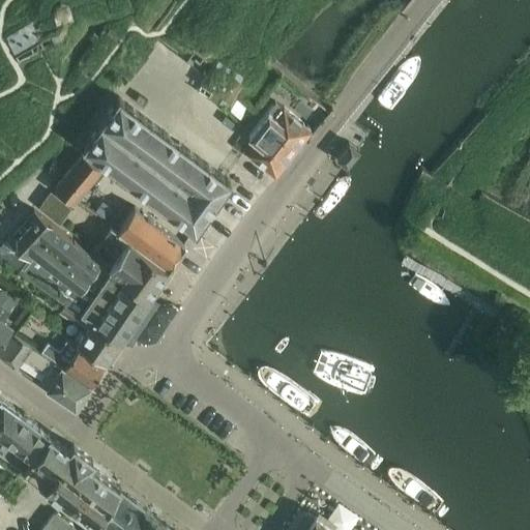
[(67,28),(68,22),(74,21),(68,6),(62,4),(55,7),(52,13),(56,26),(62,24),(62,26),(62,28),(60,31),(57,34),(43,42),(33,23),(5,38),(19,63),(37,53),(61,39),(64,36),(66,32),(67,28)]
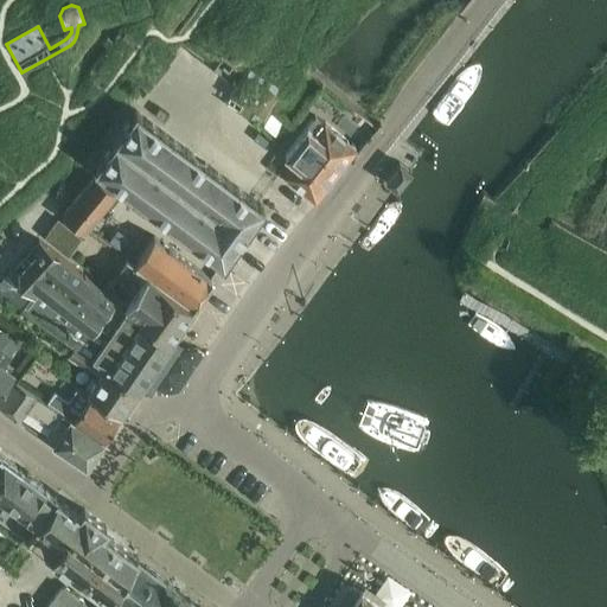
[(249,69),(227,102),(260,122),(282,93),(249,69)]
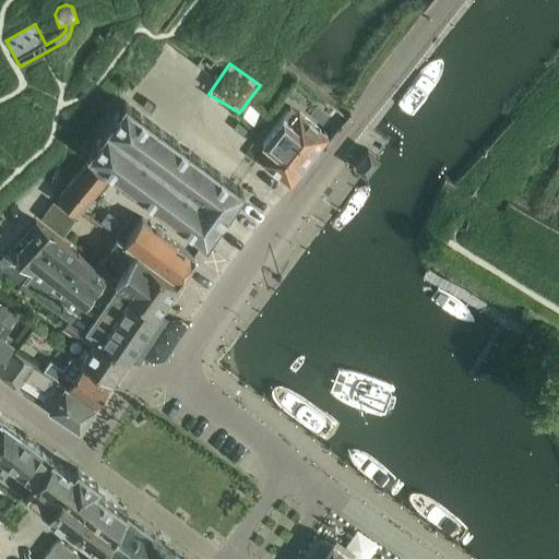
[(294,80),(287,90),(292,93),(289,95),(307,108),(314,98),(316,96),(294,80)]
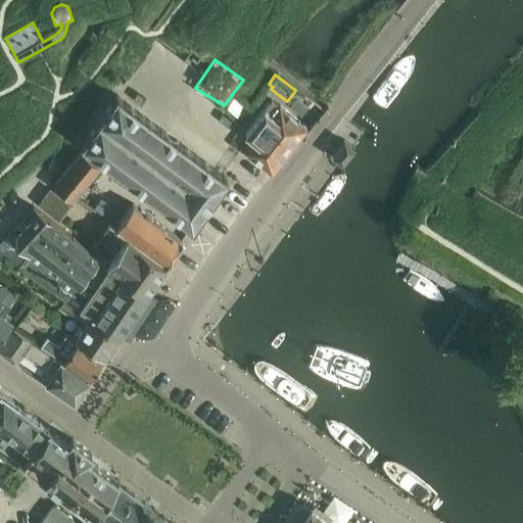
[(192,225),(227,177),(117,96),(83,144),(192,225)]
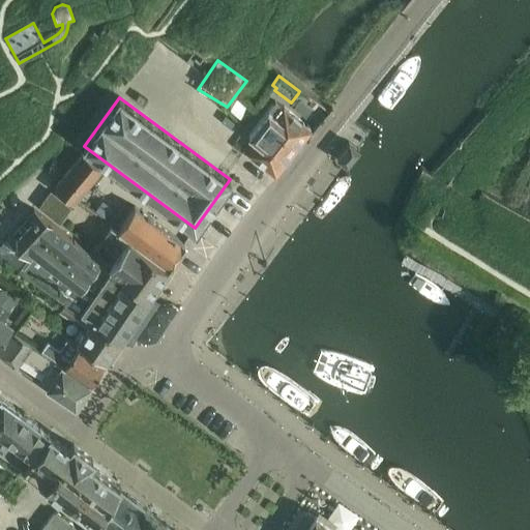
[(281,112),(271,105),(247,137),(257,143),(248,153),(268,170),(274,174),(281,167),(302,139),(304,136),(311,128),(302,122),(283,108),(281,112)]
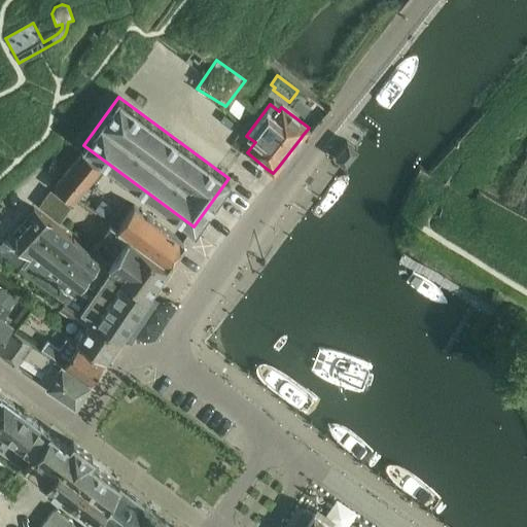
[(233,135),(239,127),(231,120),(224,130),(233,135)]
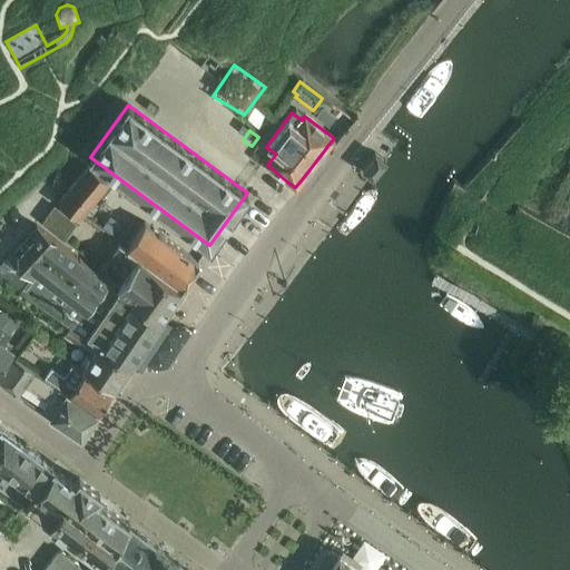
[(79,219),(109,183),(88,165),(58,203),(79,219)]
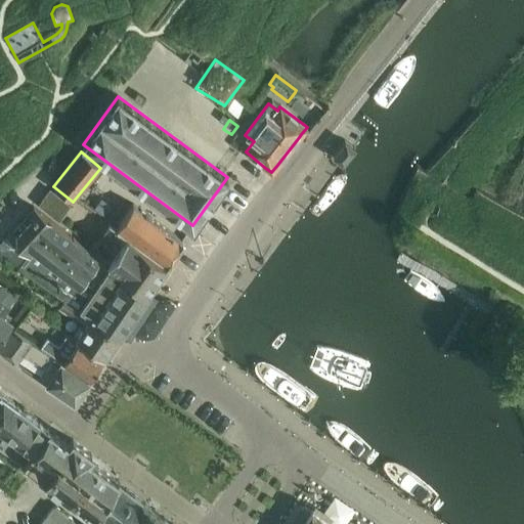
[(58,220),(70,205),(49,188),(39,205),(58,220)]
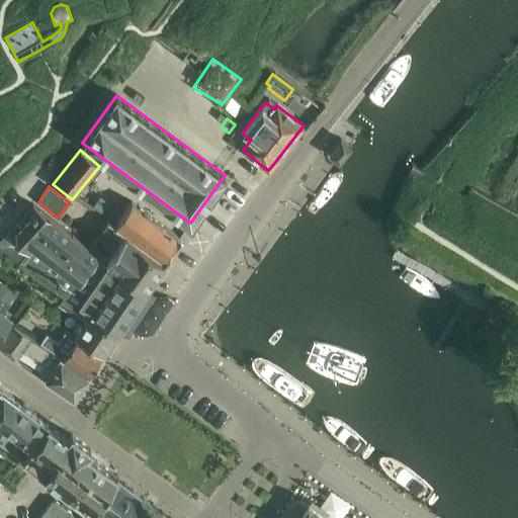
[(163,263),(180,238),(132,199),(115,226),(163,263)]
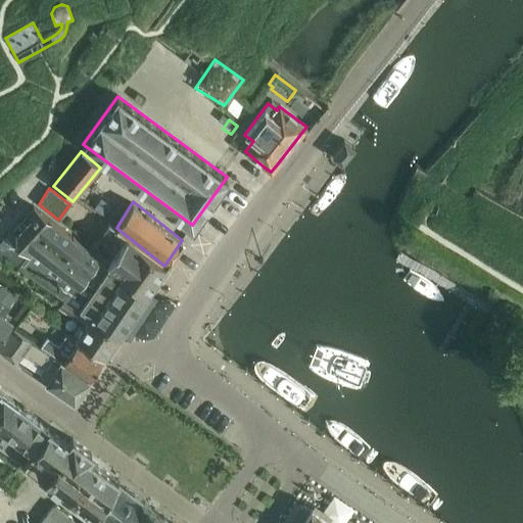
[(52,290),(73,257),(83,245),(33,206),(14,226),(7,234),(22,248),(28,252),(18,266),(52,290)]
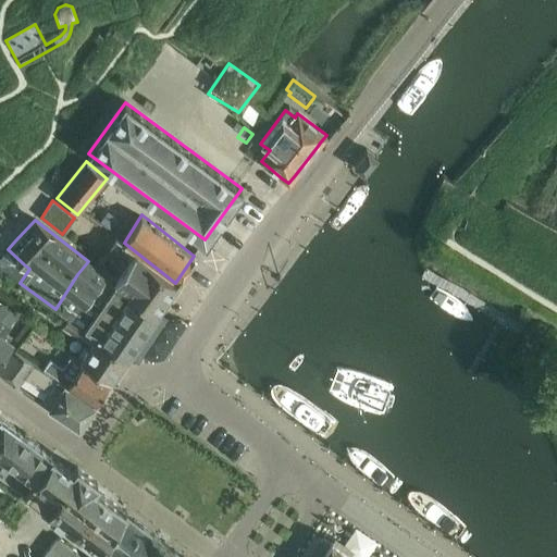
[(155,314),(175,283),(124,243),(108,265),(120,274),(114,281),(113,282),(155,314)]
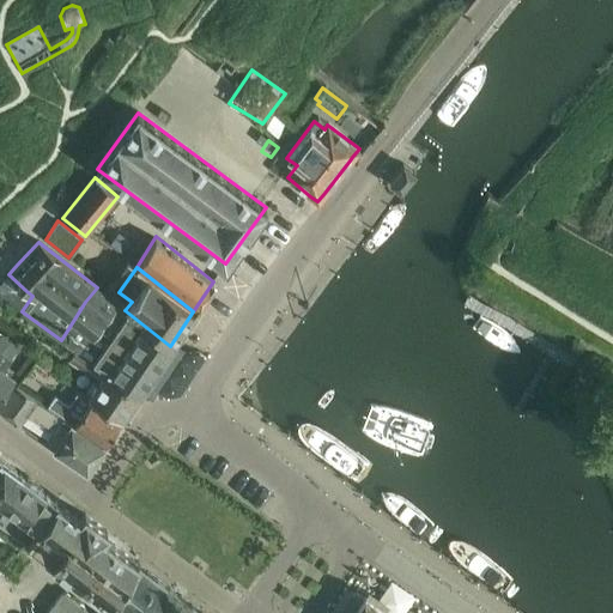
[(139,393),(170,346),(125,310),(126,309),(97,287),(85,302),(61,340),(76,350),(93,362),(139,393)]
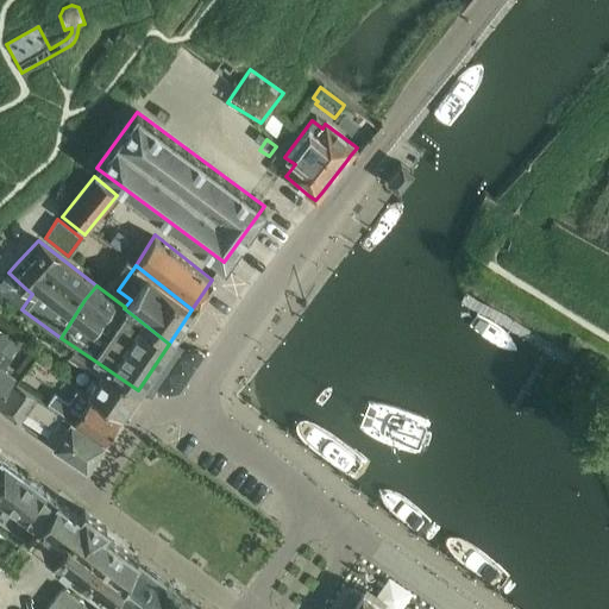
[(0,351),(10,338),(1,332),(0,333),(0,351)]
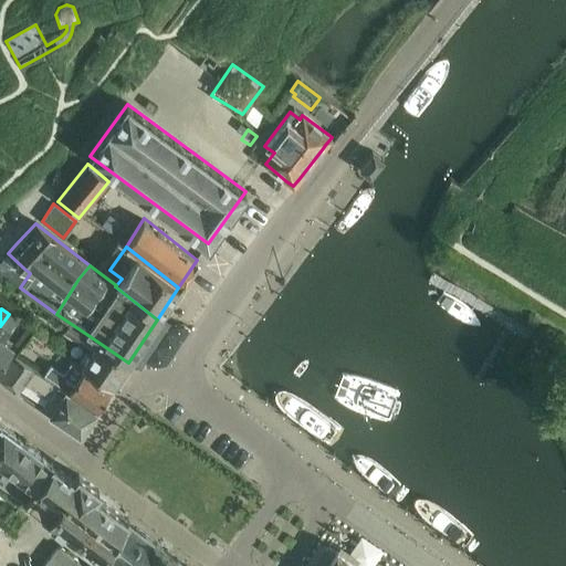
[(9,314),(0,326),(0,369),(8,359),(13,352),(2,343),(10,332),(9,331),(17,320),(9,314)]
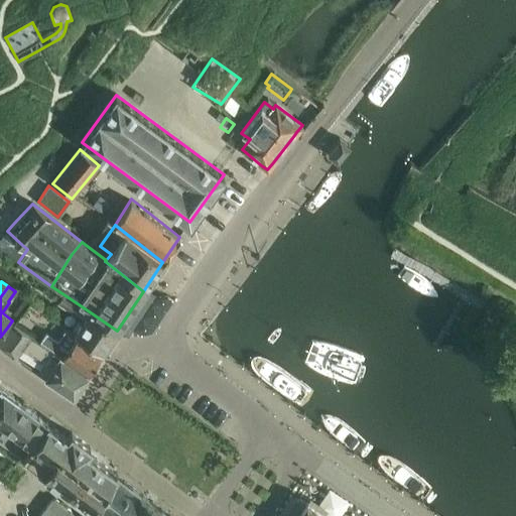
[(63,294),(57,302),(73,312),(79,304),(63,294)]
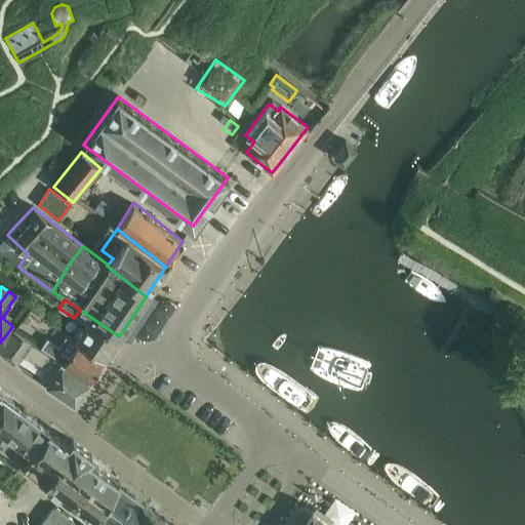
[(84,325),(75,339),(109,356),(119,336),(90,317),(84,325)]
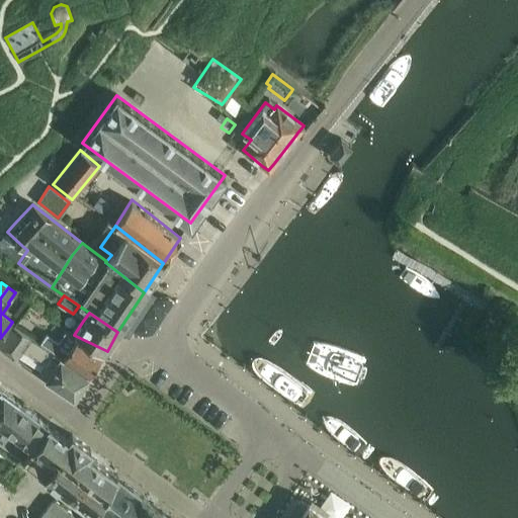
[(87,376),(39,345),(40,344),(13,327),(0,345),(0,348),(15,359),(22,349),(45,364),(37,374),(73,398),(87,376)]
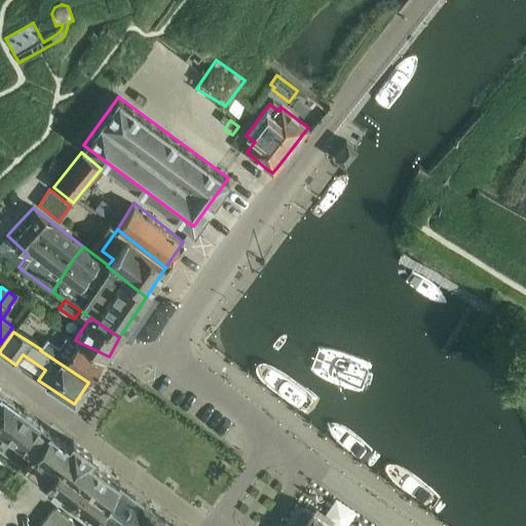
[(109,357),(75,340),(64,332),(63,333),(67,336),(59,348),(47,340),(41,349),(40,350),(88,382),(109,357)]
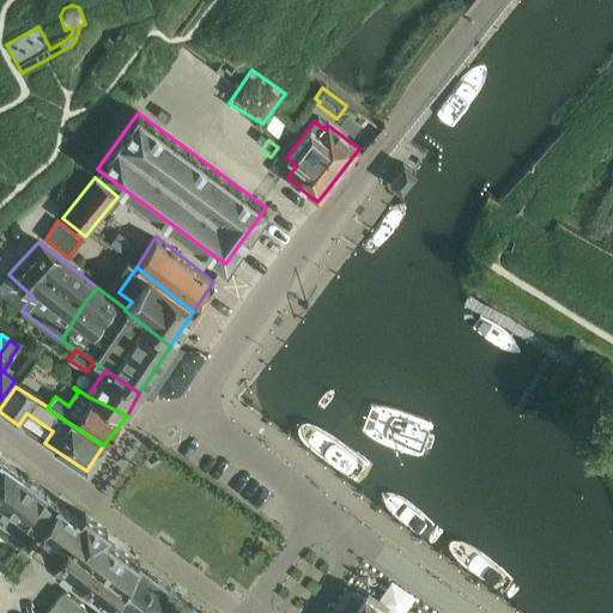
[(0,499),(20,474),(0,459),(0,499)]
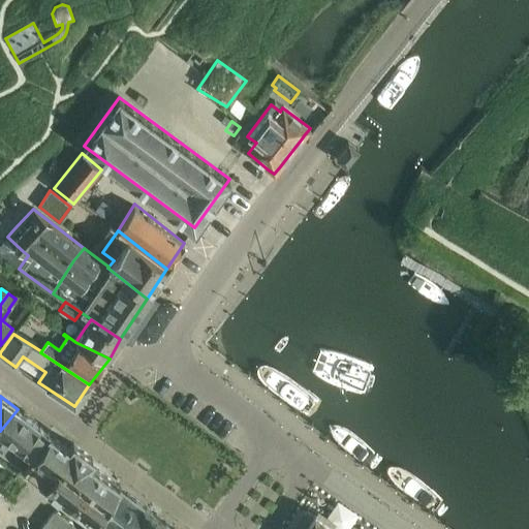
[(0,448),(83,498),(86,494),(111,463),(18,409),(0,431),(0,448)]
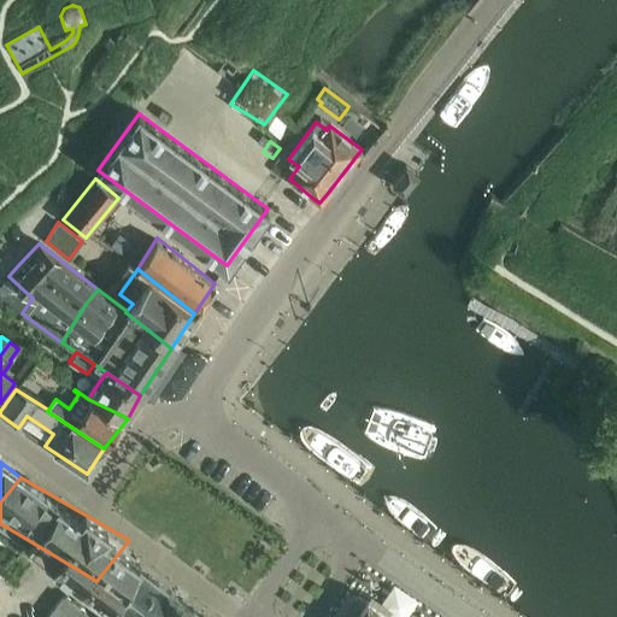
[(100,576),(97,581),(124,595),(127,597),(127,601),(139,610),(144,610),(146,612),(153,616),(197,616),(212,598),(184,577),(176,571),(176,570),(169,564),(159,557),(157,554),(156,553),(153,558),(129,540),(100,576)]
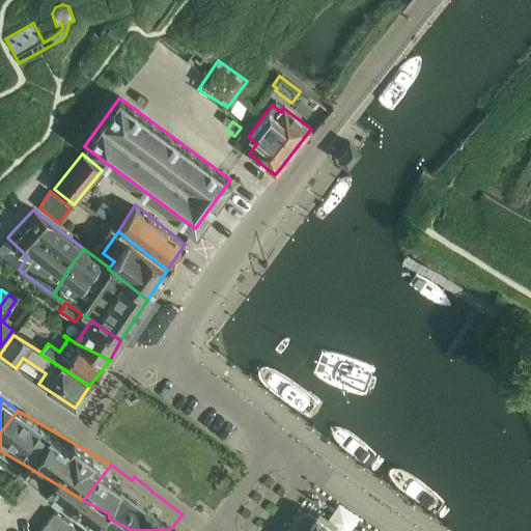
[(46,523),(56,530),(70,530),(73,527),(54,512),(46,523)]
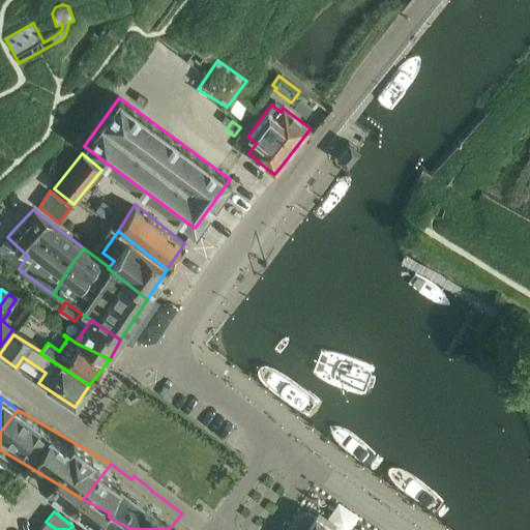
[(334,529),(308,511),(305,512),(292,529),(334,529)]
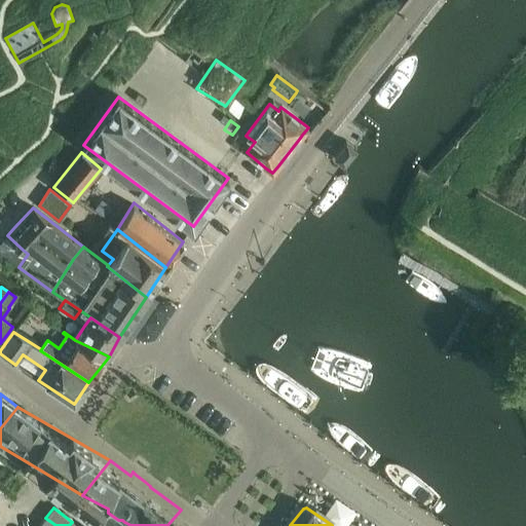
[(183,525),(181,510),(167,525),(183,525)]
